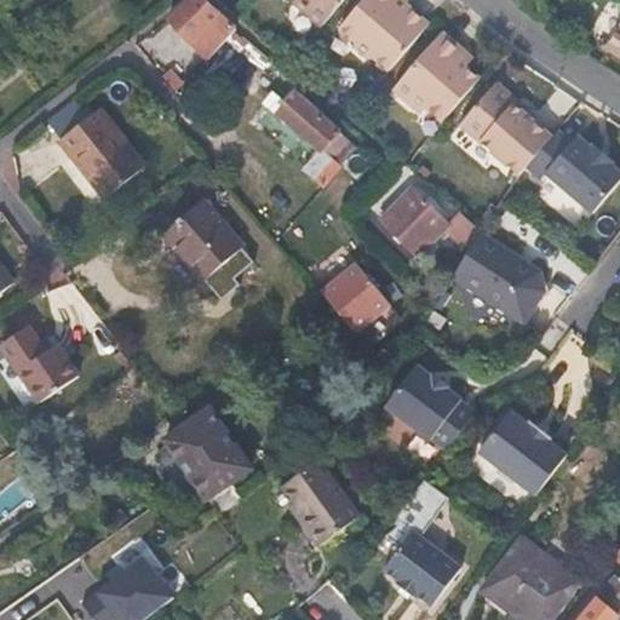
[(211,59),(236,30),(237,29),(205,0),(193,0),(170,21),(211,59)]
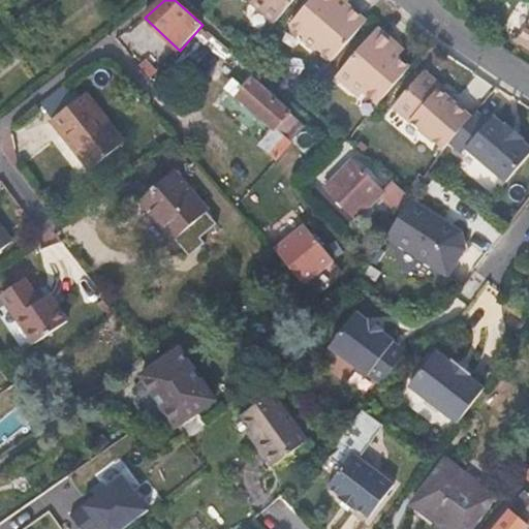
[(276,22),(294,0),(251,0),(252,1),(276,22)]
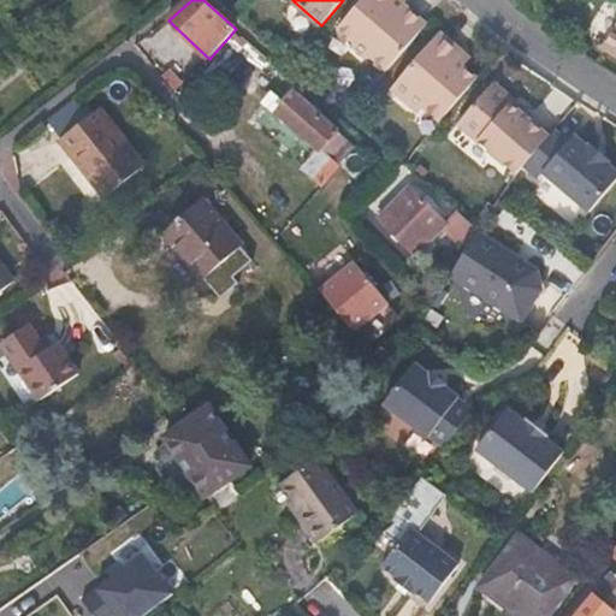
[(389,70),(428,23),(404,3),(402,0),(362,0),(341,25),(354,39),(354,49),(363,59),(375,58),(389,70)]
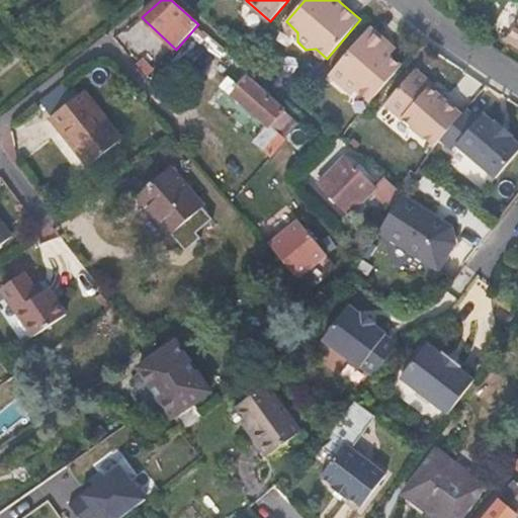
[(371,101),(403,65),(392,54),(384,49),(390,44),(371,27),(330,73),(353,94),(358,89),(371,101)]
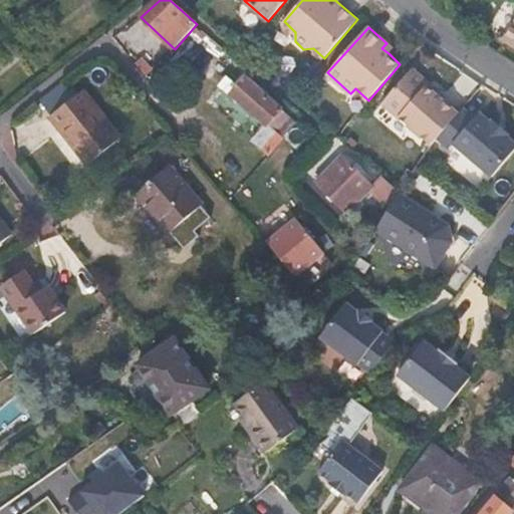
[(381,48),(389,53),(393,48),(387,43),(381,48)]
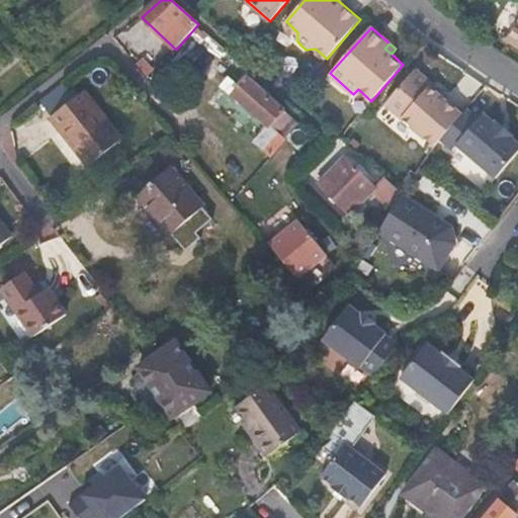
[(415,71),(444,98),(447,94),(418,67),(415,71)]
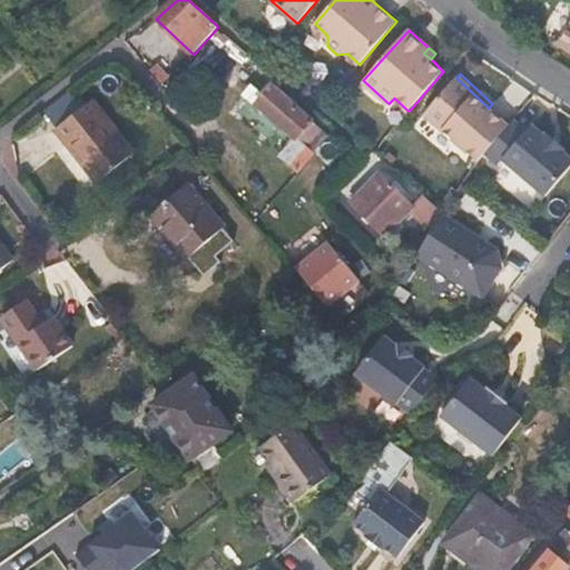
[(488,153),(511,127),(489,108),(457,78),(424,114),(480,161),(488,153)]
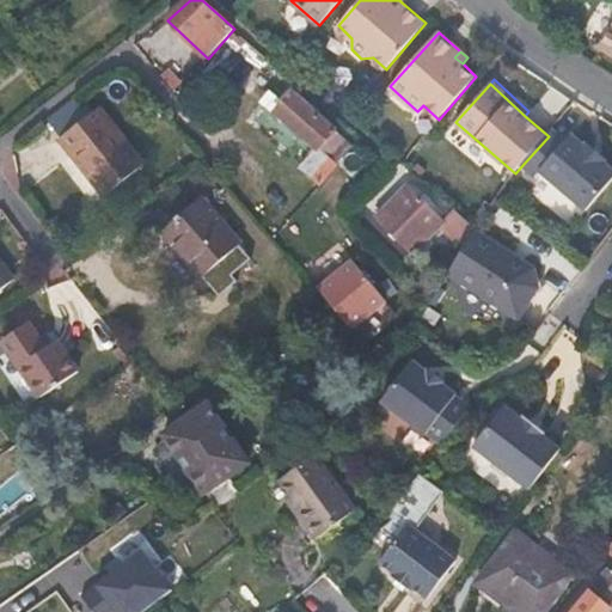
[(265,99),(276,110),(283,103),(271,92),(265,99)]
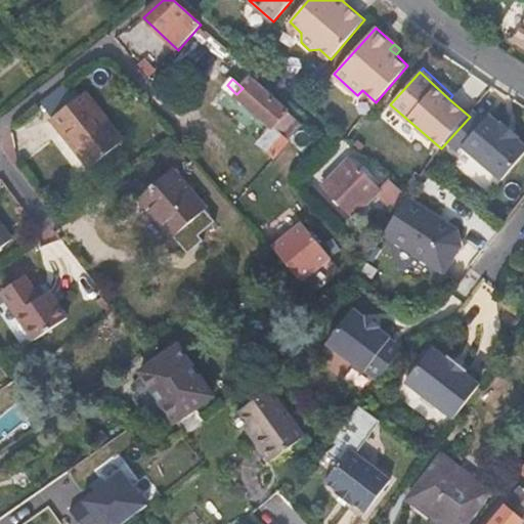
[(295,118),(264,89),(252,79),(243,88),(236,94),(271,128),(260,141),(258,143),(272,157),(289,139),(282,131),(295,118)]
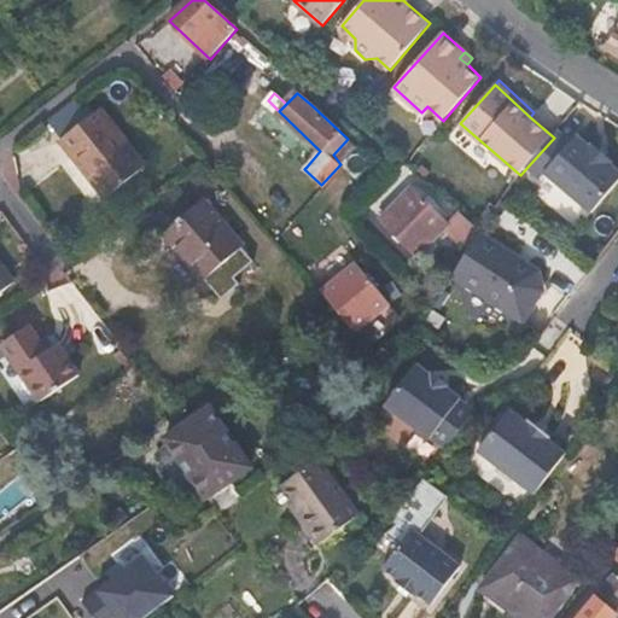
[(149,164),(109,106),(69,135),(110,192),(149,164)]
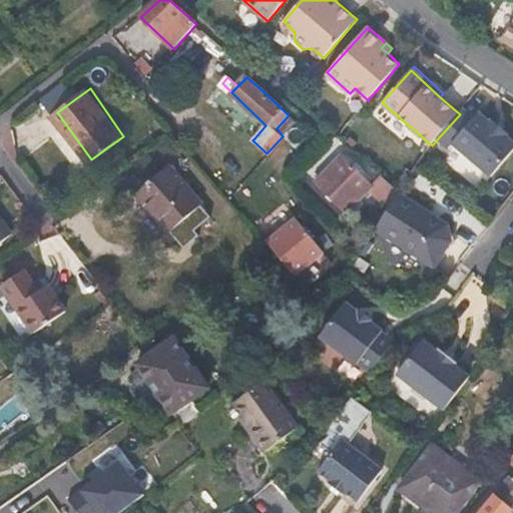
[(266,125),(231,92),(219,104),(254,138),(266,125)]
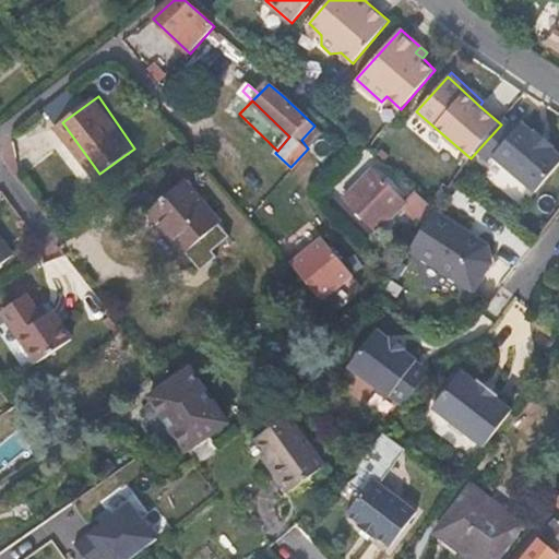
[(518,130),(504,120),(501,125),(478,150),(490,161),(494,157),(536,194),(558,168),(558,156),(554,151),(555,149),(537,132),(535,134),(523,125),(518,130)]
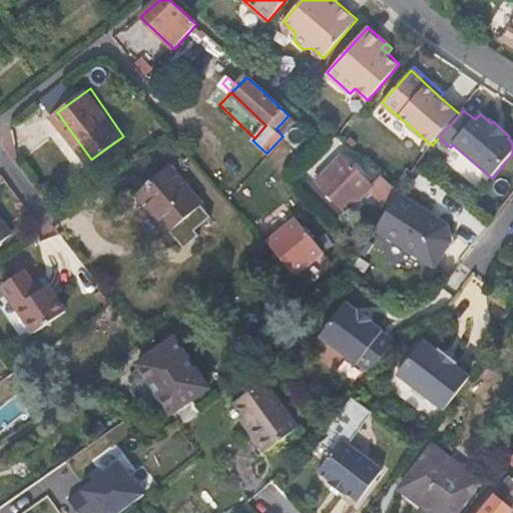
[(371,189),(374,186),(344,156),(318,182),(348,212),(371,189)]
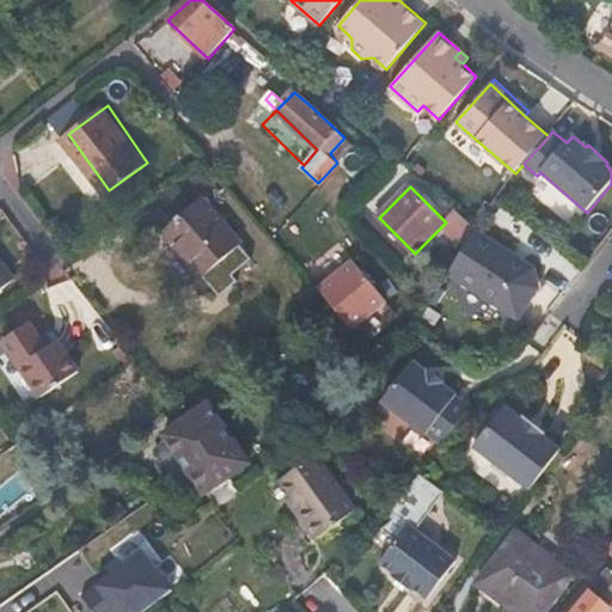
[(244,238),(207,194),(167,227),(206,271),(244,238)]
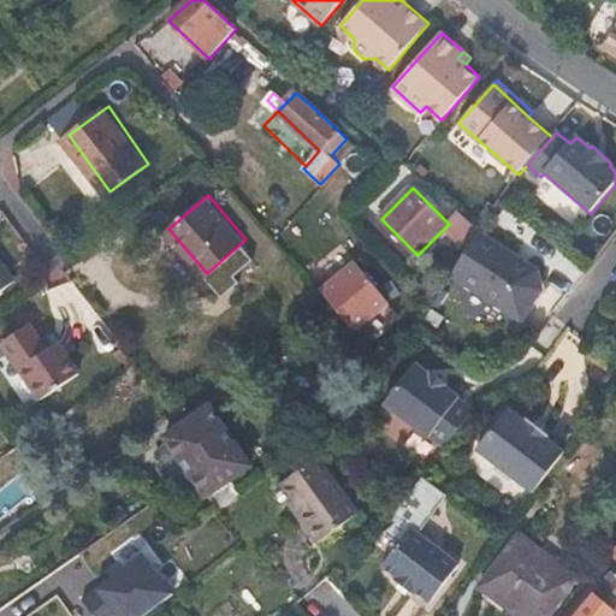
[(480,230),(460,213),(449,224),(445,227),(468,249),(479,232),(480,230)]
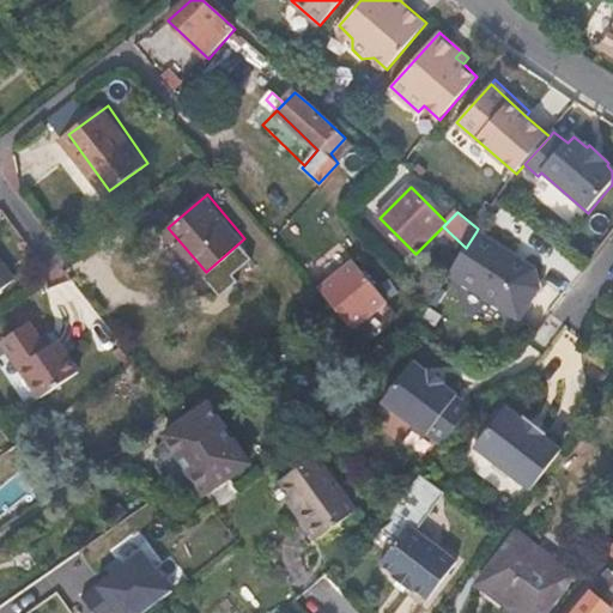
[(466,248),(448,275),(517,321),(539,291),(536,269),(477,231),(466,248)]
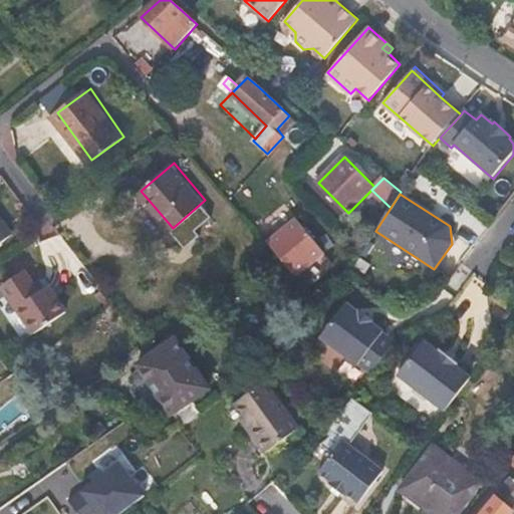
[(0,242),(12,233),(0,218),(0,242)]
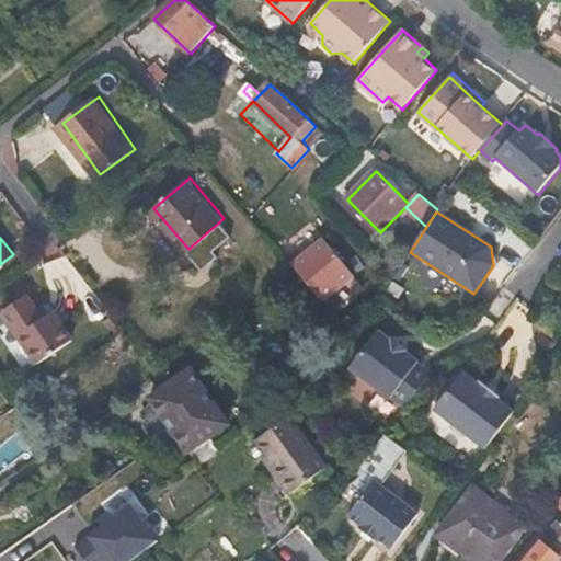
[(325,241),(294,267),(302,278),(322,301),(354,275),(325,241)]
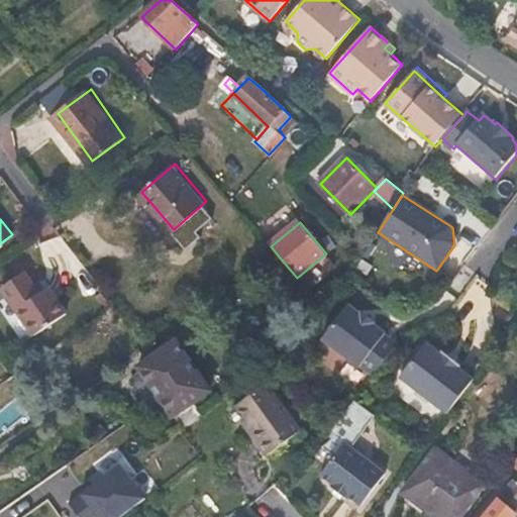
[(39,295),(24,274),(2,290),(34,336),(68,314),(49,288),(39,295)]
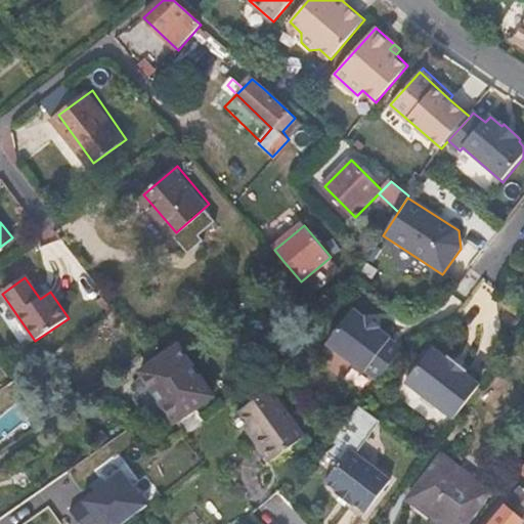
[(369,370),(381,380),(405,349),(393,340),(394,338),(381,326),(383,324),(372,315),(369,317),(357,309),(330,343),(366,373),(369,370)]
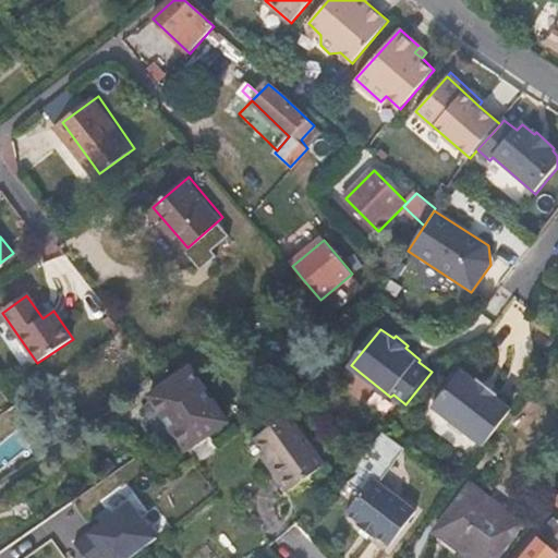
[(190,449),(198,462),(218,449),(209,436),(228,423),(192,370),(152,397),(187,451),(190,449)]
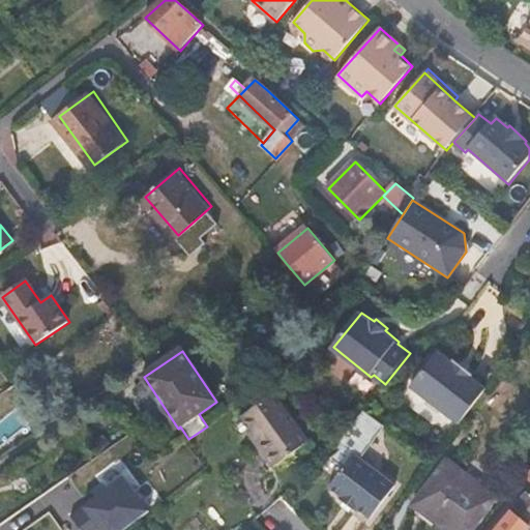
[(412,387),(460,424),(488,388),(473,377),(474,375),(458,361),(454,363),(439,351),(412,387)]
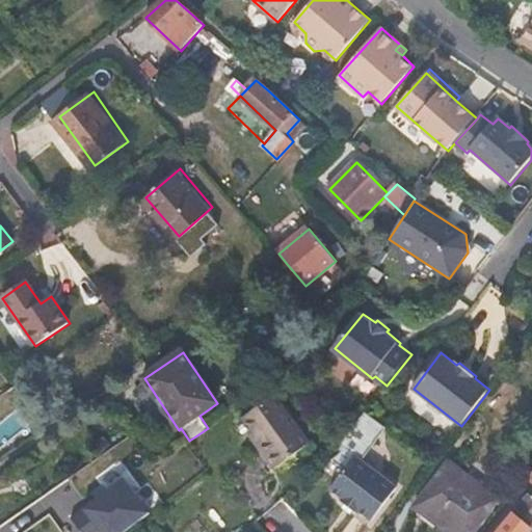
[(42,384),(36,377),(26,383),(31,391),(42,384)]
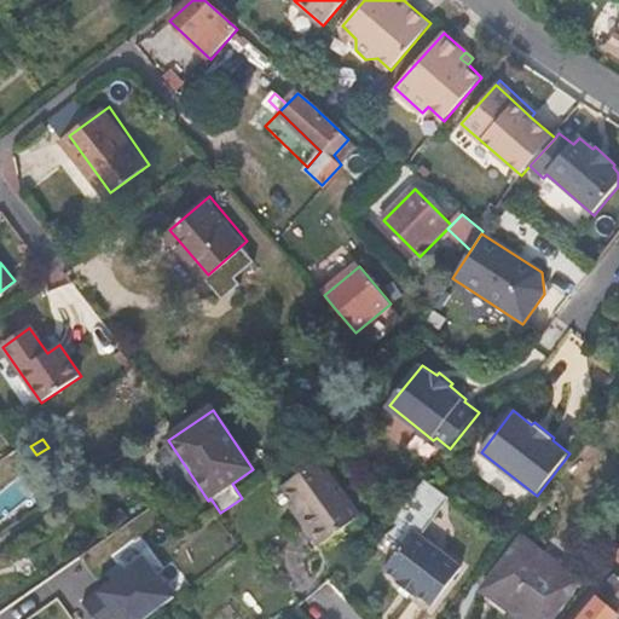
[(288,484),(300,502),(310,515),(305,518),(323,545),(363,518),(324,460),(288,484)]
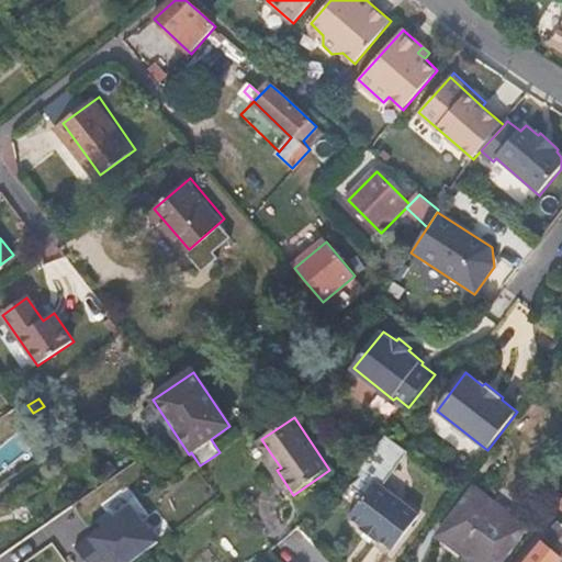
[(281,468),(272,456),(268,459),(277,470),(281,468)]
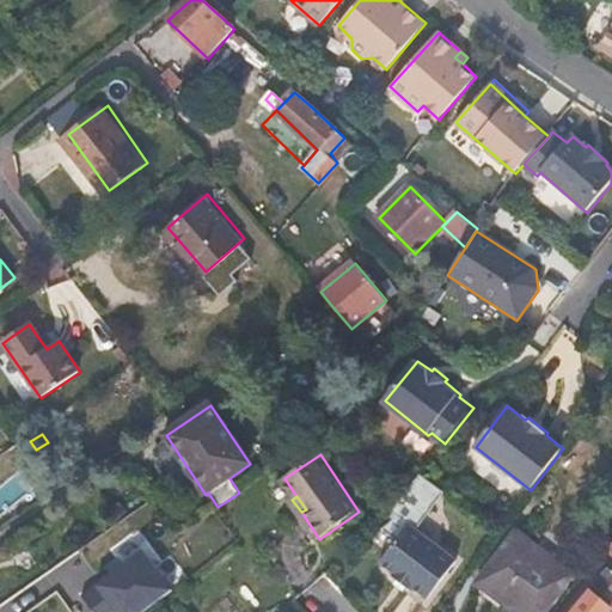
[(458,561),(410,524),(381,562),(429,599),(458,561)]
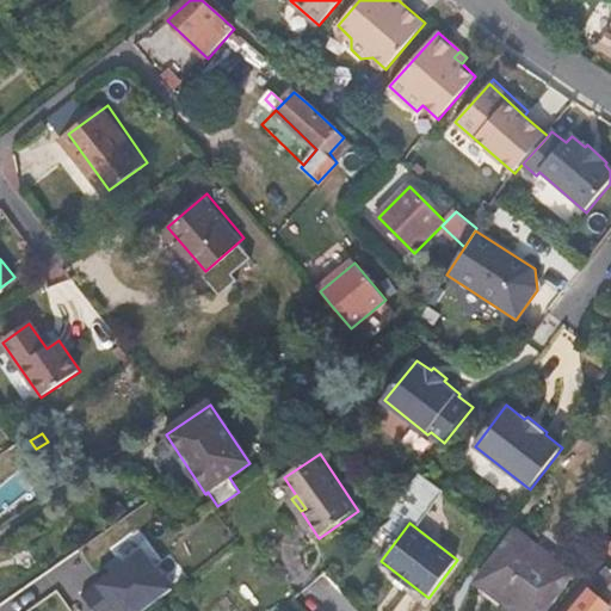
[(545,610),(575,574),(519,530),(480,580),(519,610),(545,610)]
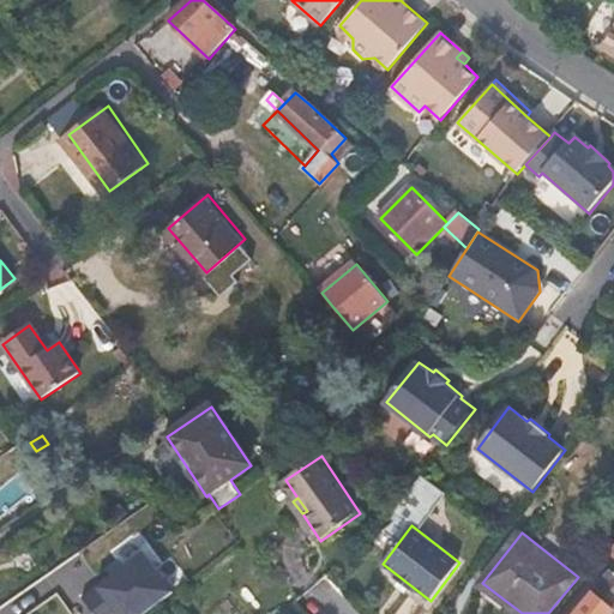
[(143,551),(95,588),(115,613),(143,613),(174,590),(143,551)]
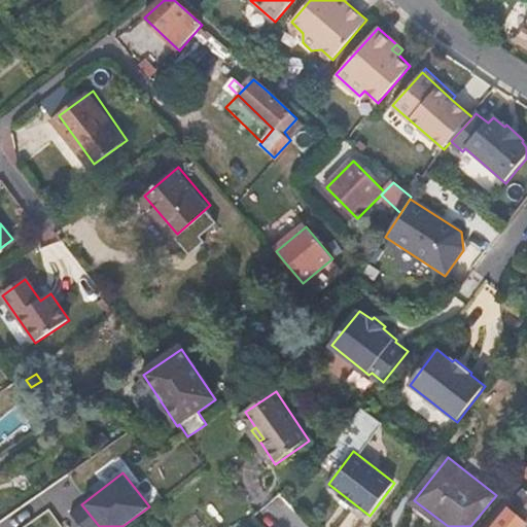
[(526,526),(526,489),(496,526),(526,526)]
